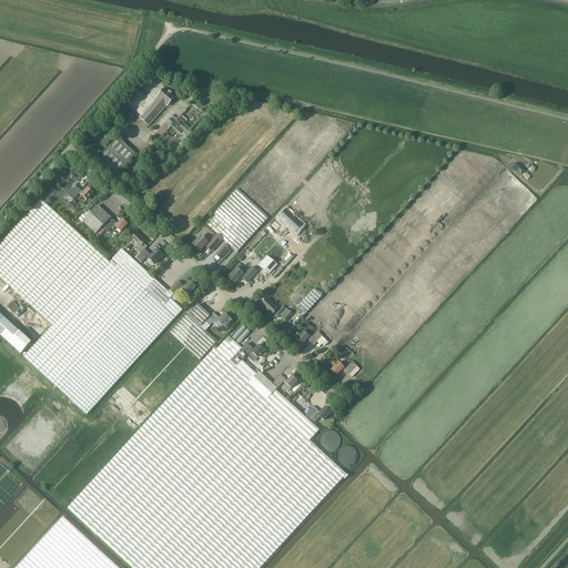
[(168,107),(175,98),(165,89),(158,98),(158,99),(141,119),(149,127),(166,107),(168,107)]
